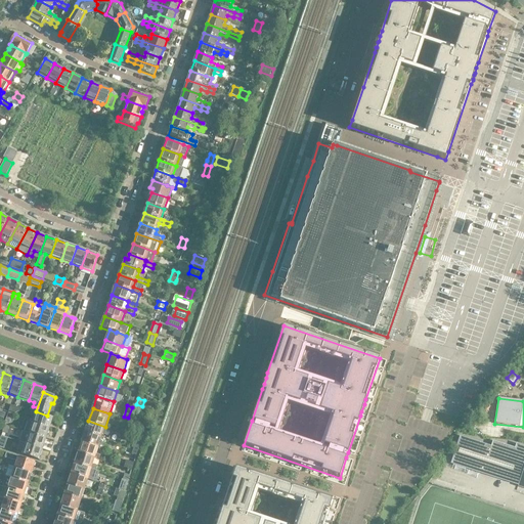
[(36,411),(33,422),(49,428),(52,418),(47,417),(47,416),(36,411)]
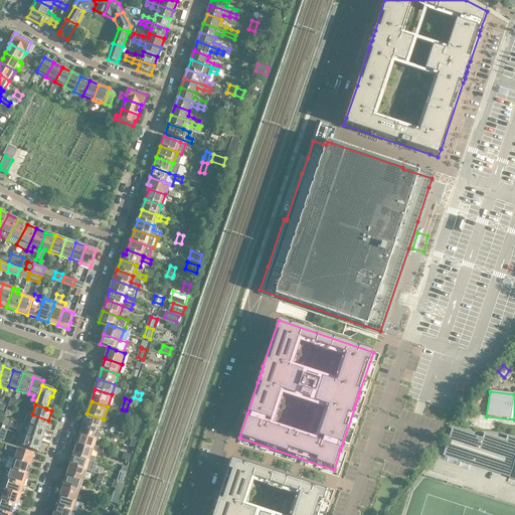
[(14,408),(8,406),(5,415),(9,416),(12,415),(14,408)]
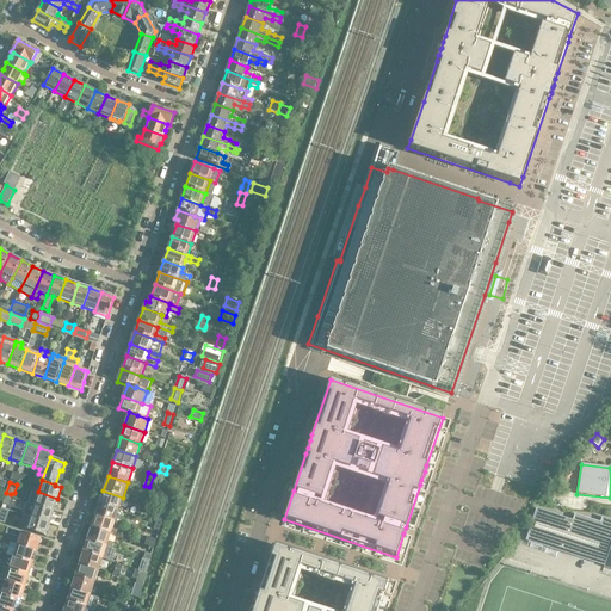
[(103,491),(99,504),(119,510),(123,498),(103,491)]
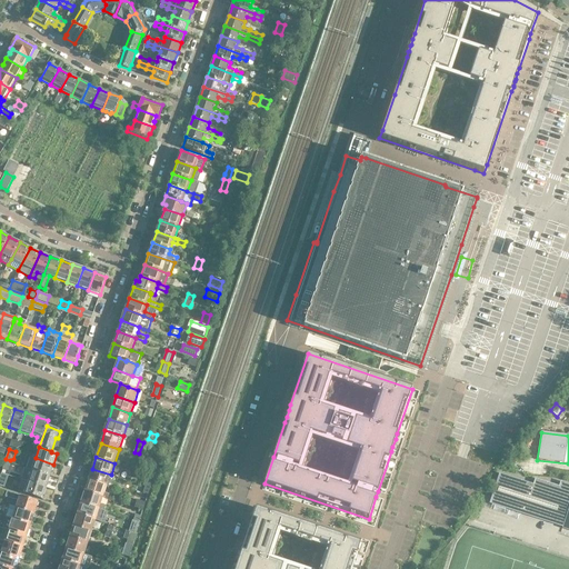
[(27,469),(31,470),(50,476),(53,465),(36,458),(32,466),(28,465),(27,469)]
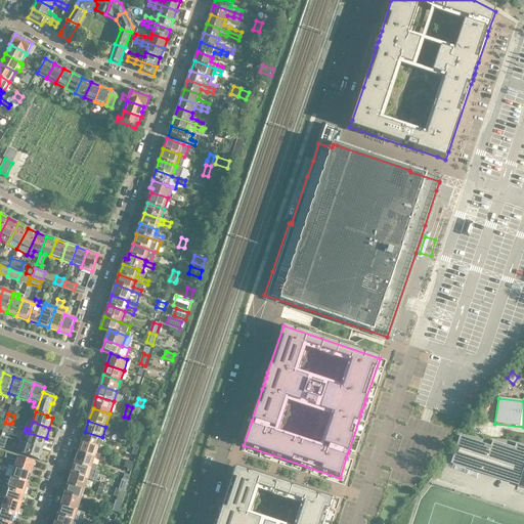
[(139,425),(130,423),(127,431),(136,434),(139,425)]
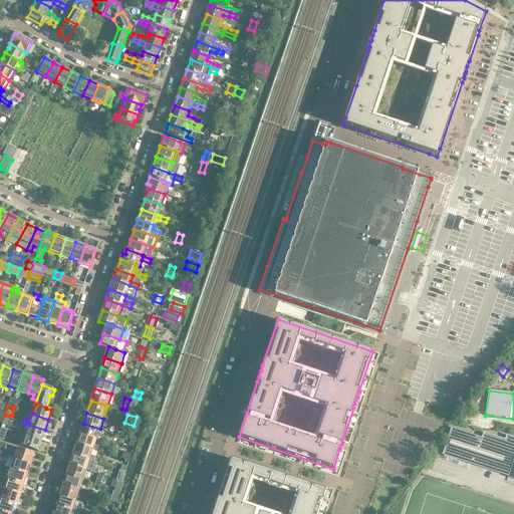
[(21,423),(18,433),(25,436),(25,435),(42,441),(45,430),(28,425),(24,424),(21,423)]
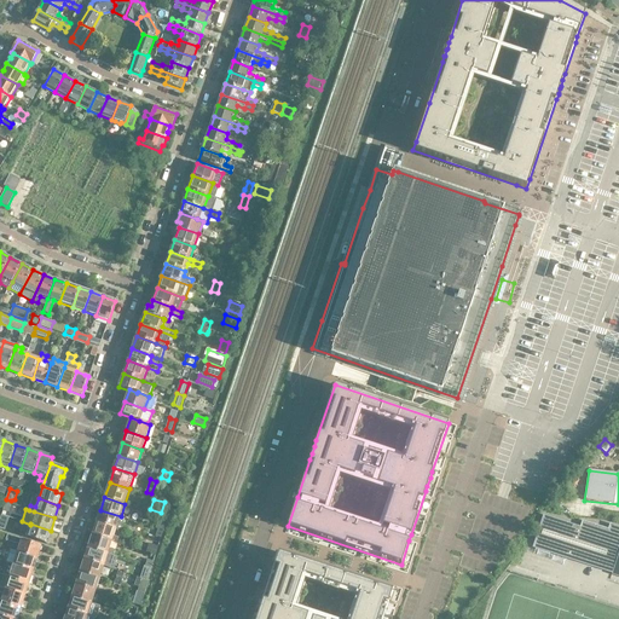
[(100,510),(97,522),(116,528),(116,530),(129,533),(132,528),(117,524),(121,516),(100,510)]
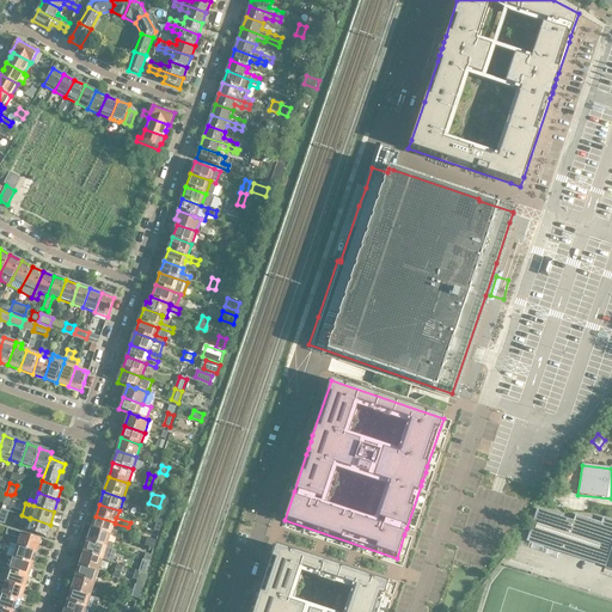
[(574,522),(538,510),(527,542),(611,568),(611,521),(604,519),(601,525),(576,516),(574,522)]
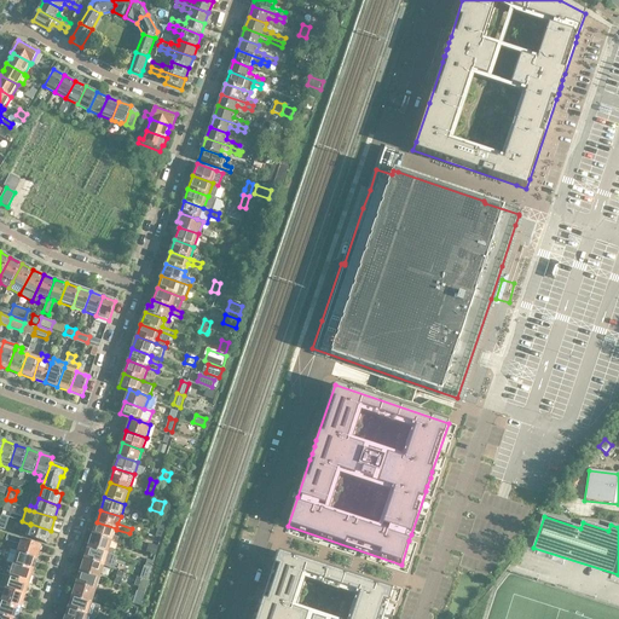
[(97,522),(92,534),(113,542),(117,543),(119,538),(114,537),(116,530),(116,528),(97,522)]
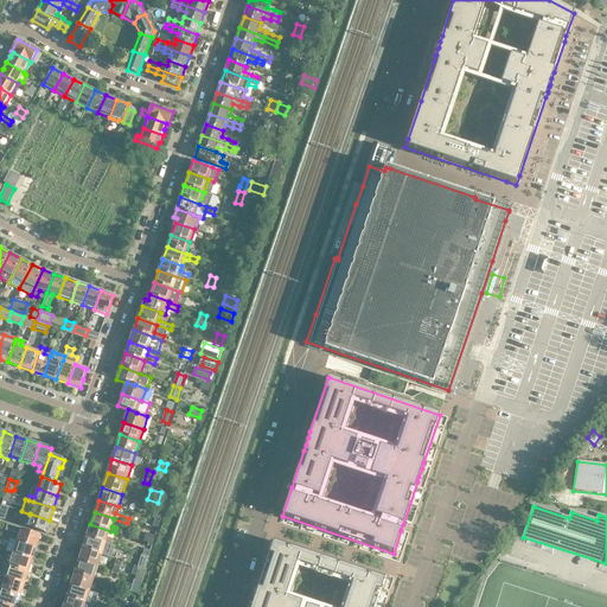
[(13,516),(11,522),(25,526),(25,525),(45,532),(50,521),(30,513),(30,515),(27,521),(13,516)]
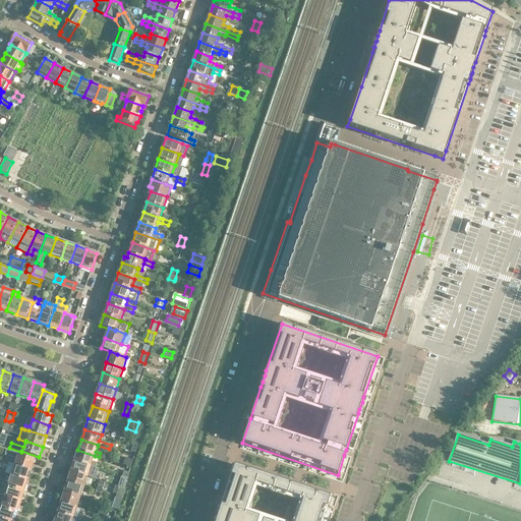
[(35,459),(6,450),(5,454),(16,458),(14,464),(31,470),(35,459)]
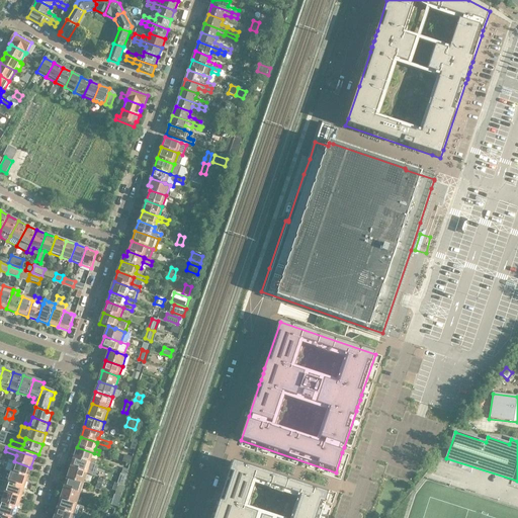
[(74,458),(90,463),(95,465),(97,461),(92,459),(94,453),(77,447),(74,458)]
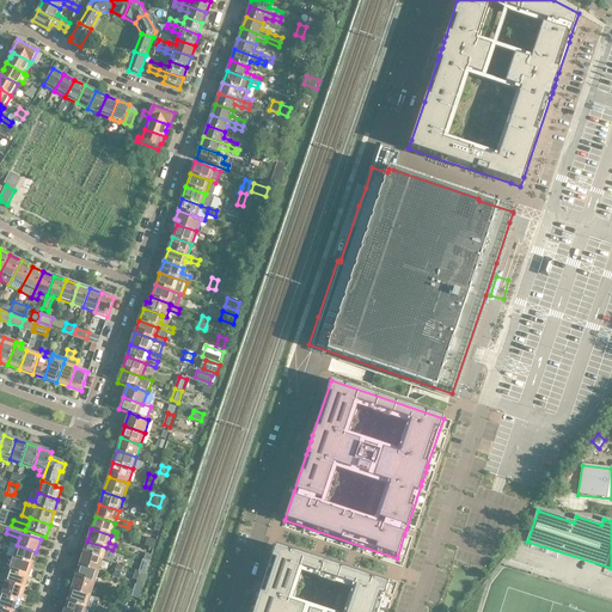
[(144,546),(153,550),(157,540),(147,537),(144,546)]
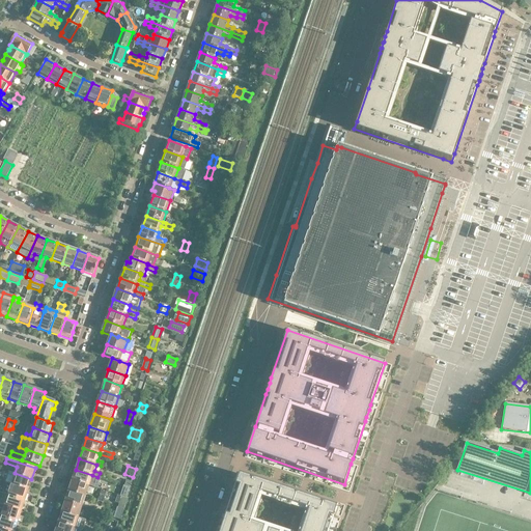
[(76,470),(73,480),(89,485),(103,490),(104,486),(90,481),(92,475),(76,470)]
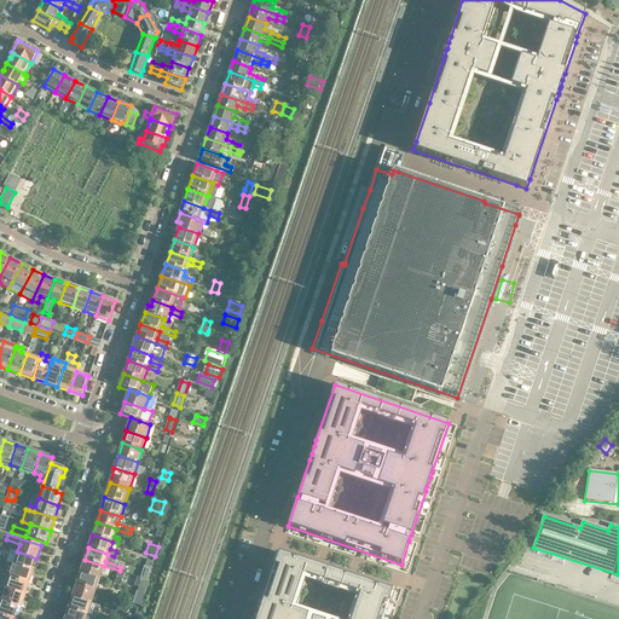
[(5,562),(12,565),(33,571),(36,559),(17,551),(10,549),(5,562)]
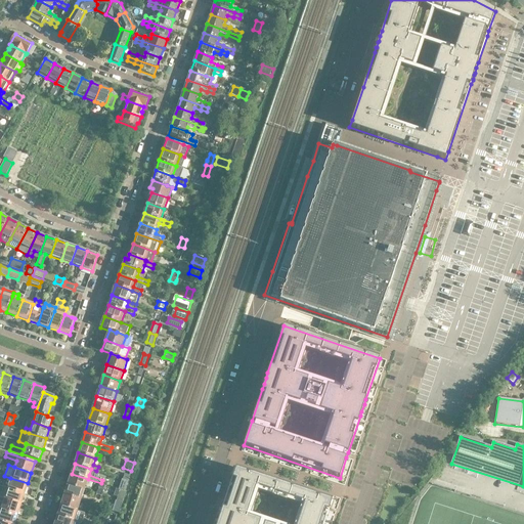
[(220,514),(218,521),(216,523),(323,523),(332,499),(235,468),(222,510),(220,514)]
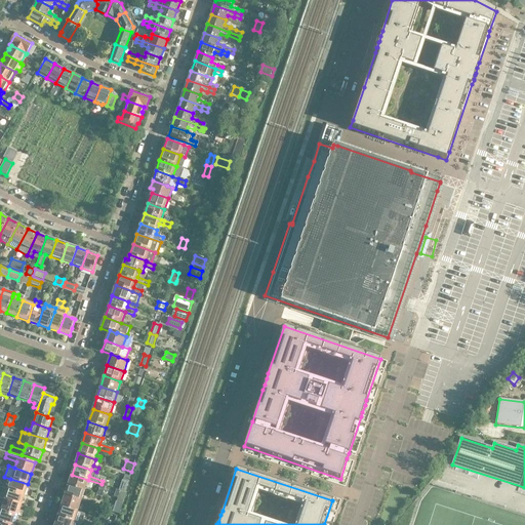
[(72,475),(68,485),(85,491),(88,480),(72,475)]
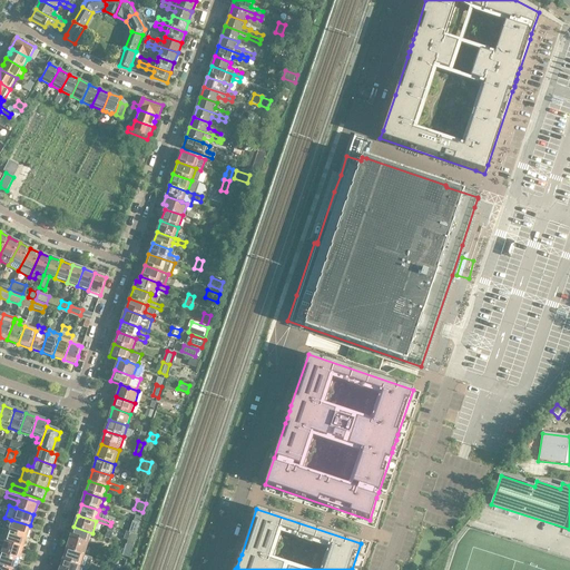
[(11,520),(8,531),(27,538),(30,526),(11,520)]
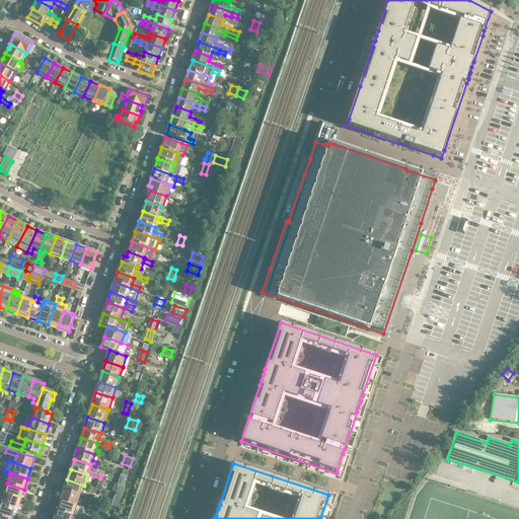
[(67,479),(64,491),(80,496),(84,486),(67,479)]
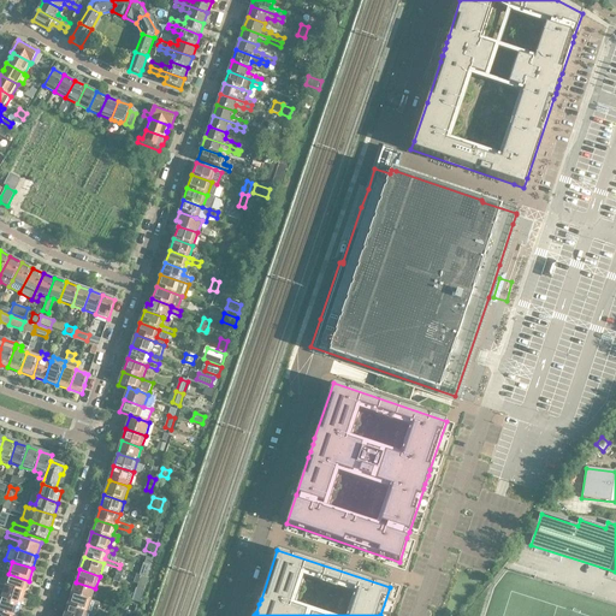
[(116,581),(122,582),(125,570),(119,569),(116,581)]
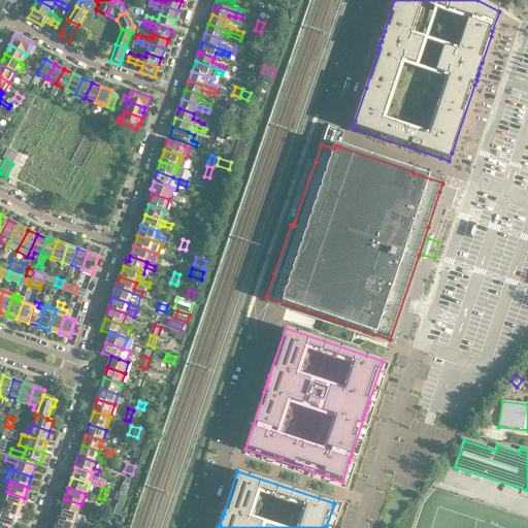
[(7,492),(4,502),(21,508),(25,498),(7,492)]
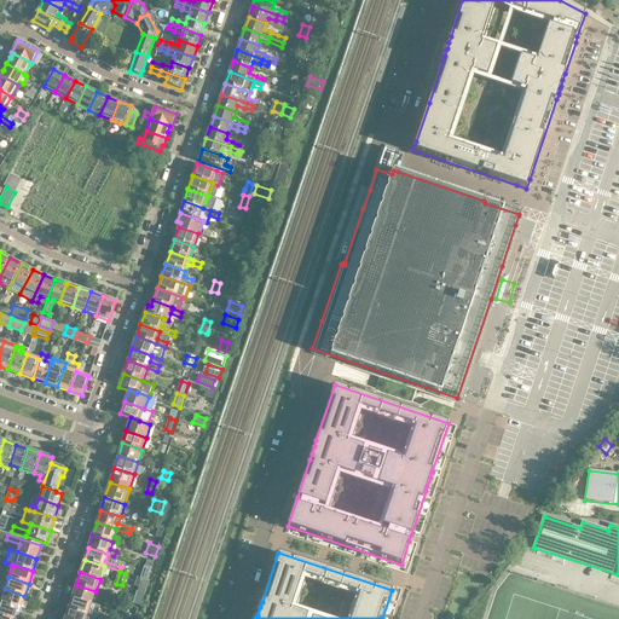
[(148,582),(138,578),(136,585),(140,586),(139,591),(144,593),(148,582)]
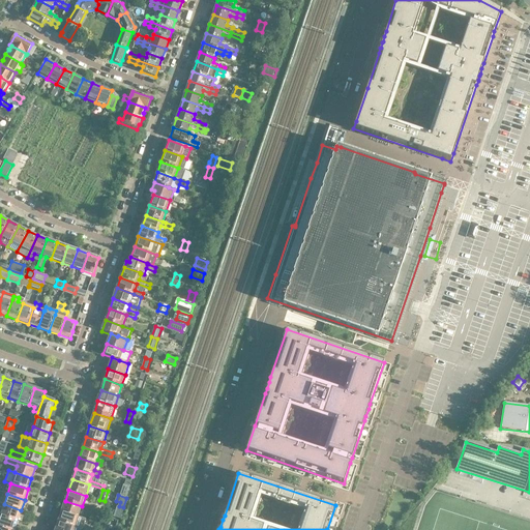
[(95,510),(100,512),(105,501),(99,500),(95,510)]
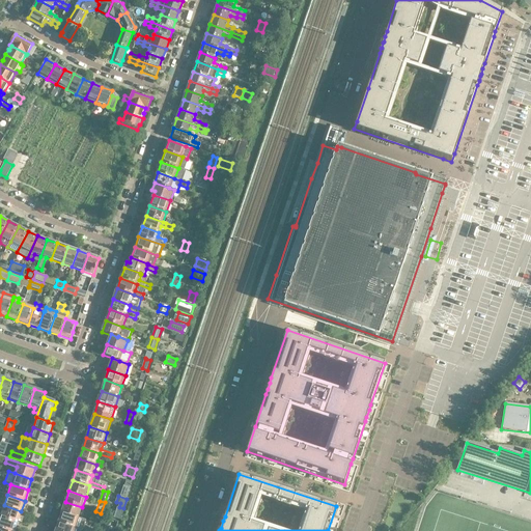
[(65,502),(61,512),(79,518),(82,507),(65,502)]
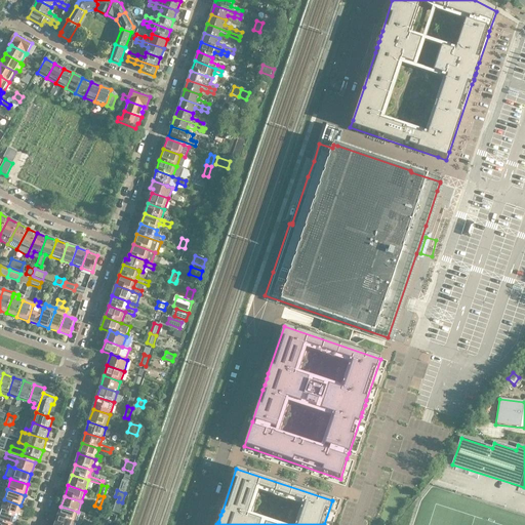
[(0,502),(2,503),(0,510),(17,516),(21,506),(4,499),(0,497),(0,502)]
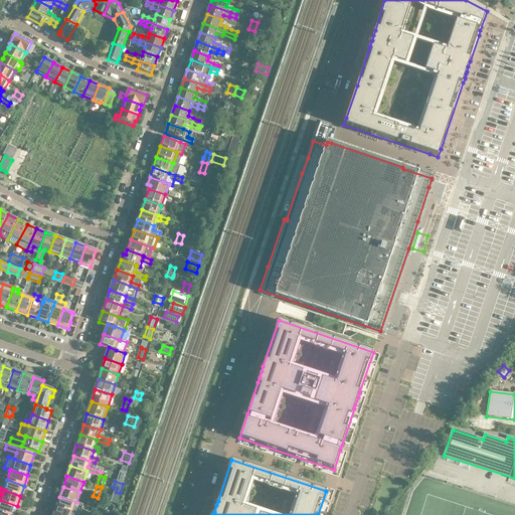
[(59,497),(56,507),(73,512),(77,514),(81,504),(76,502),(59,497)]
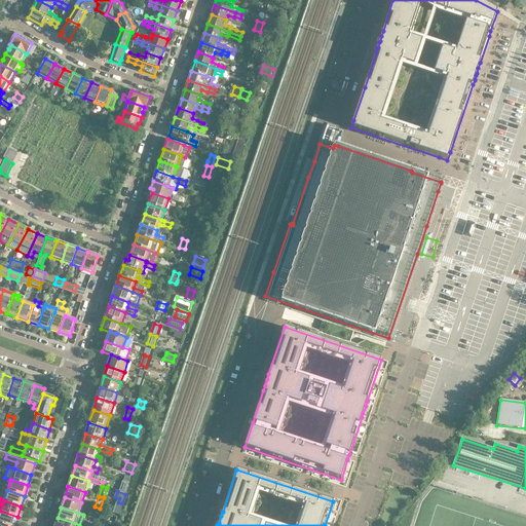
[(0,512),(0,522),(9,525),(14,525),(17,517),(0,511),(0,512)]
